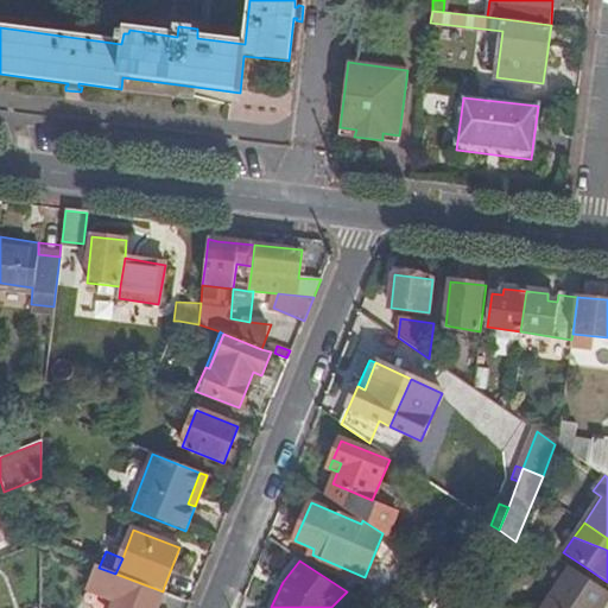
[(607,591),(606,590),(583,576),(569,567),(540,607),(596,607),(597,607),(599,607),(602,607),(607,600),(607,591)]
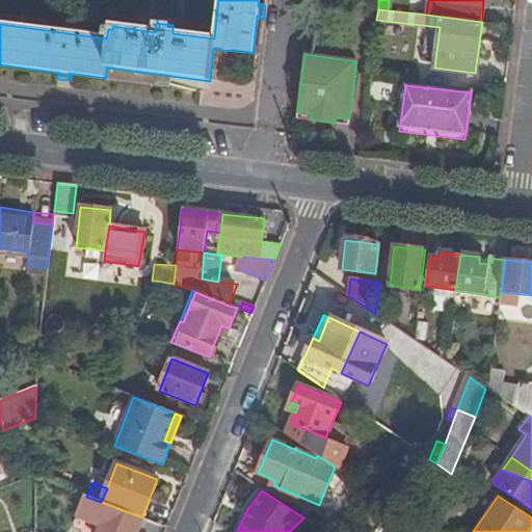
[(86,497),(84,497),(76,517),(101,527),(98,531),(136,531),(142,517),(101,502),(86,497)]
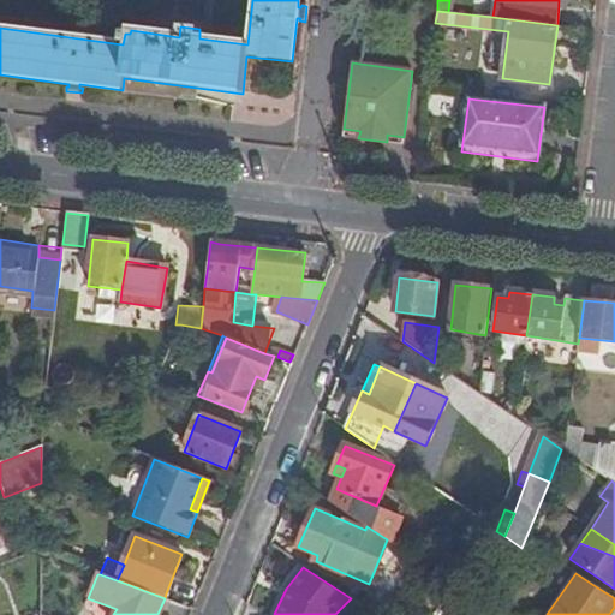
[(488,598),(496,581),(481,574),(472,591),(488,598)]
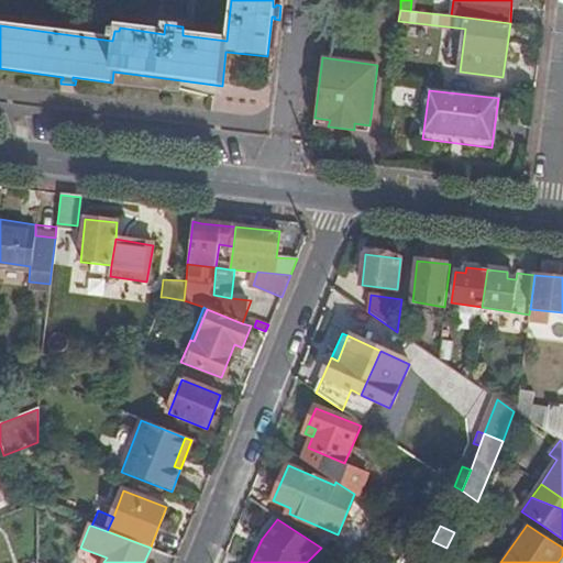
[(562,543),(562,539),(544,527),(540,533),(561,547),(562,543)]
